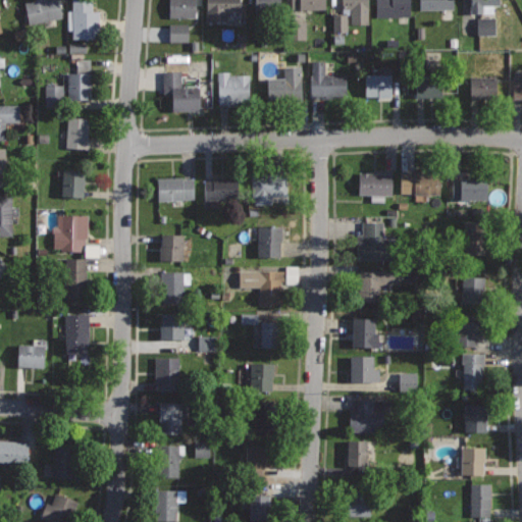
[(58,0),(32,0),(24,2),(30,23),(62,16),(58,0)]
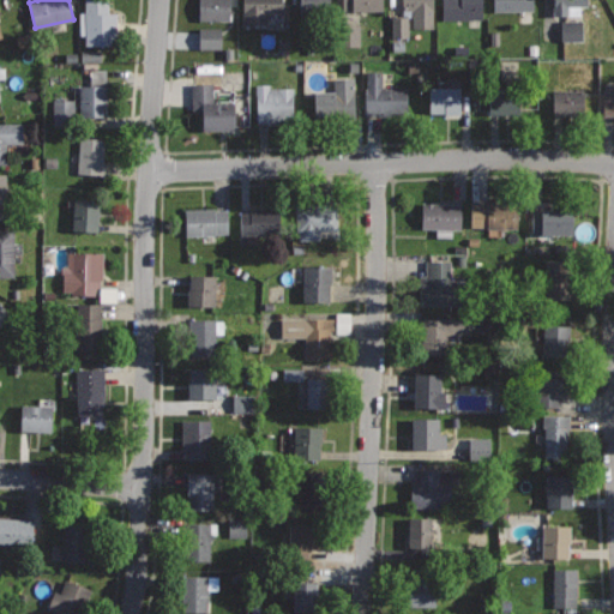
[(109,0),(85,0),(85,46),(118,46),(118,12),(109,12),(109,0)]
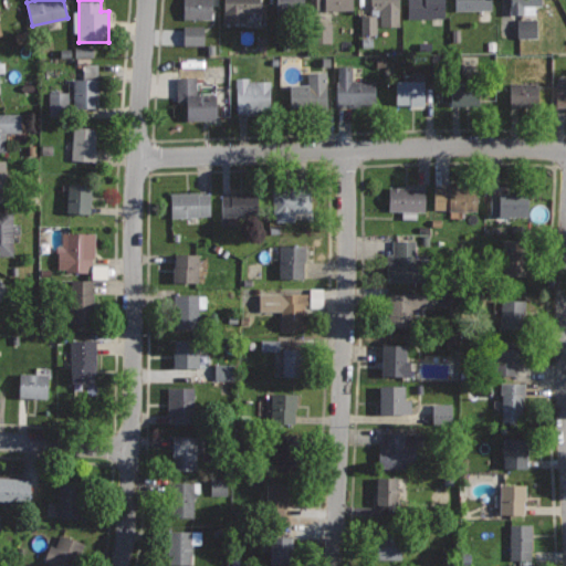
[(212,0),(184,0),(184,19),(212,19),(212,0)]
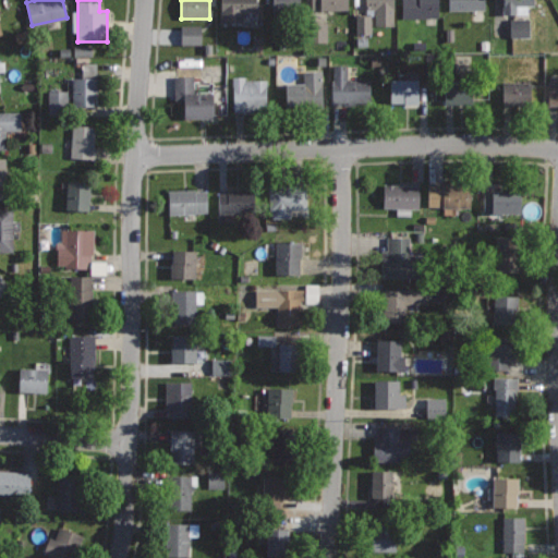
[(257,0),(220,0),(221,22),(243,22),(243,12),(257,12),(257,0)]
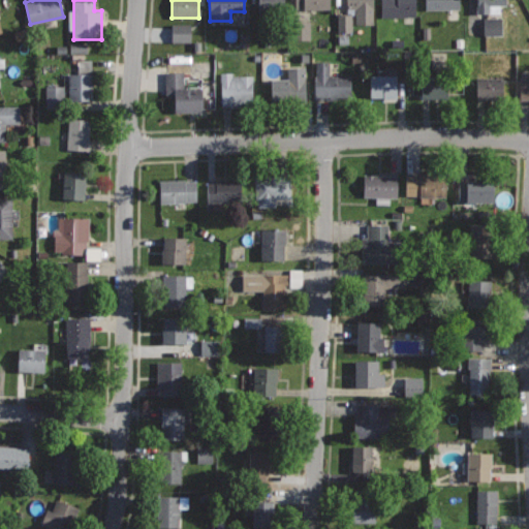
[(284,0),(259,0),(259,9),(284,10),(284,0)]
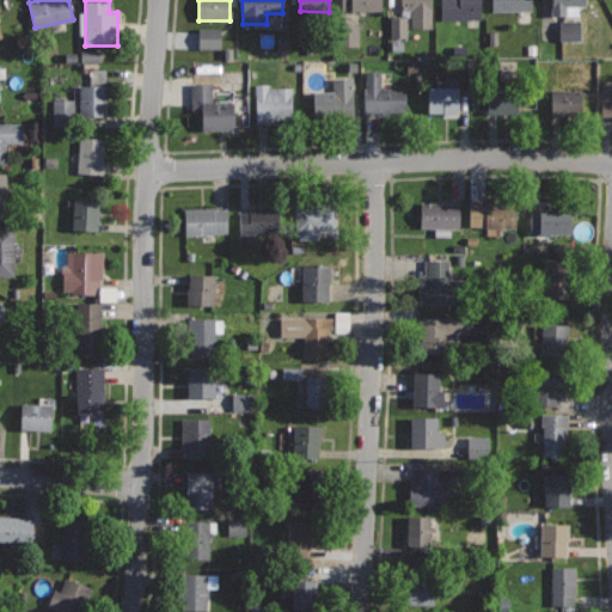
[(381,0),(341,0),(341,10),(381,11),(381,0)]
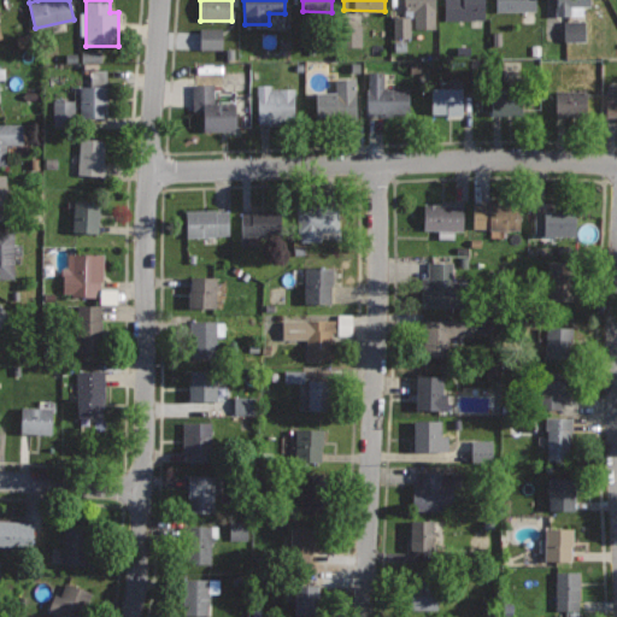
[(435,0),(403,0),(404,10),(415,9),(416,28),(436,28),(435,0)]
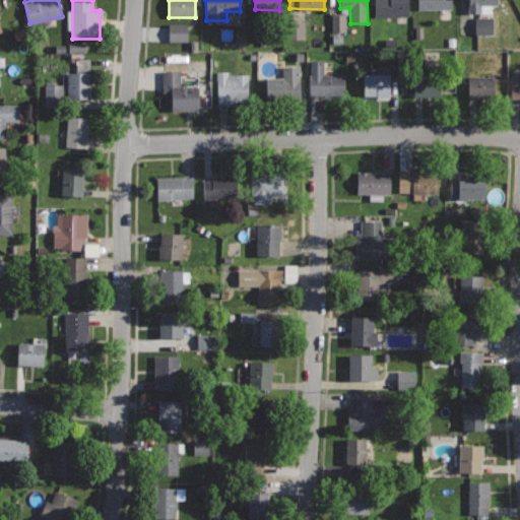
[(408,0),(375,0),(375,16),(408,16),(408,0)]
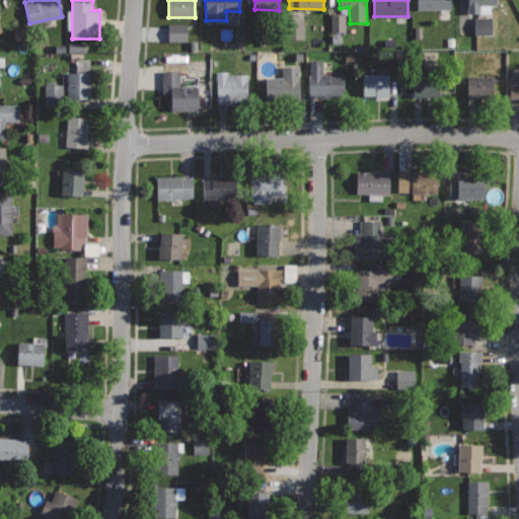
[(452,0),(418,0),(418,9),(452,8),(452,0)]
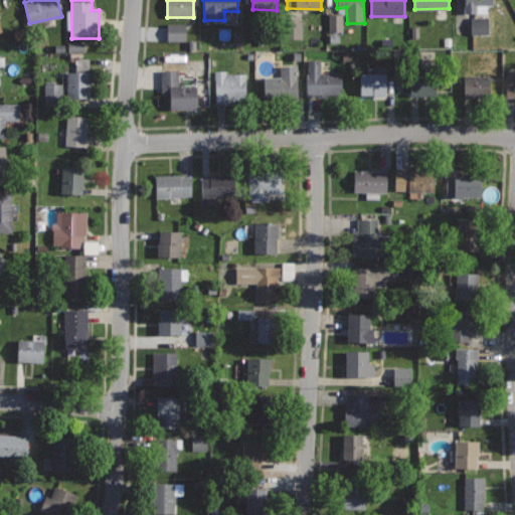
[(496,0),(464,0),(464,12),(486,12),(486,5),(496,5),(496,0)]
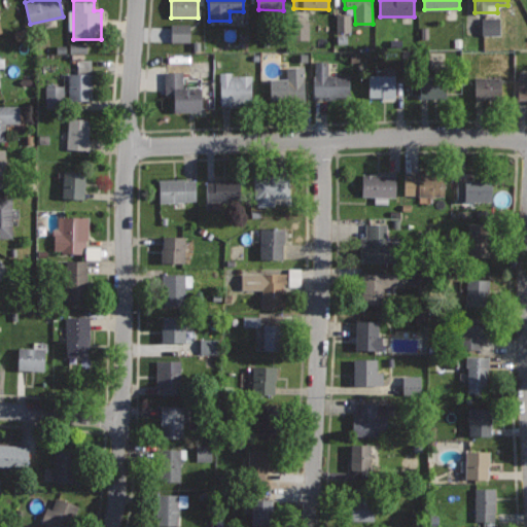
[(335,33),(349,33),(348,14),(334,15),(335,33)]
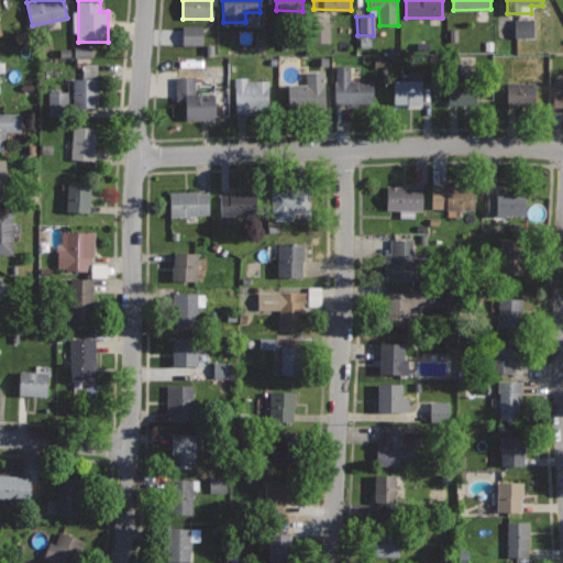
[(530,19),(511,20),(512,39),(531,37),(530,19)]
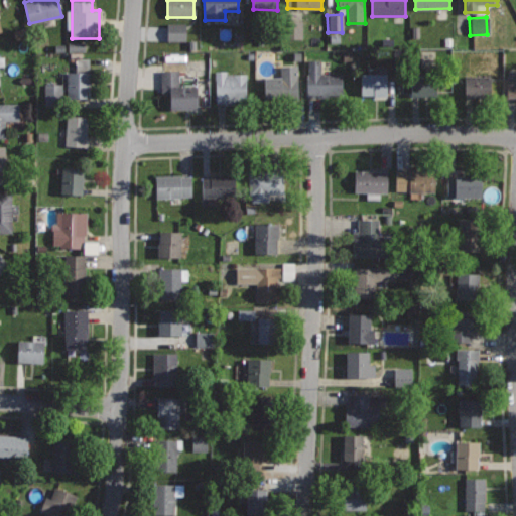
[(300,40),(299,21),(283,22),(283,40),(300,40)]
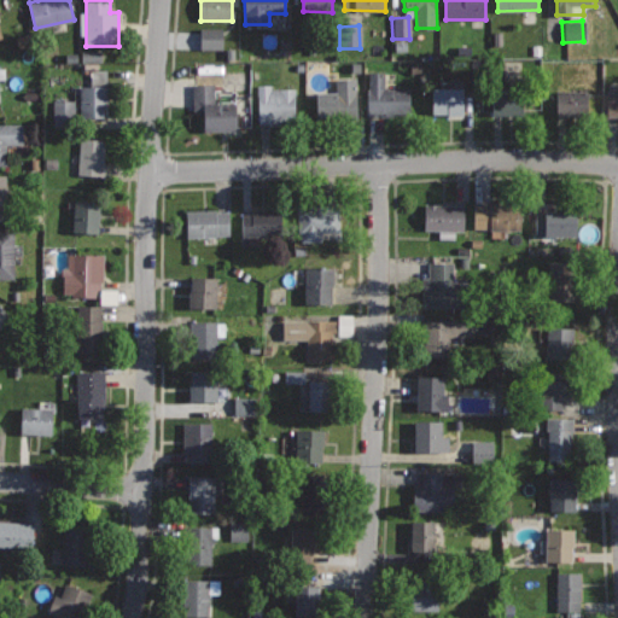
[(220,29),(197,29),(197,50),(220,51),(220,29)]
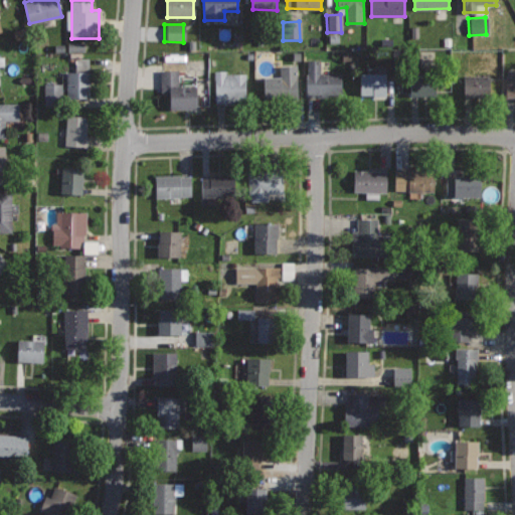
[(90,58),(75,58),(76,70),(66,70),(66,96),(91,96),(90,58)]
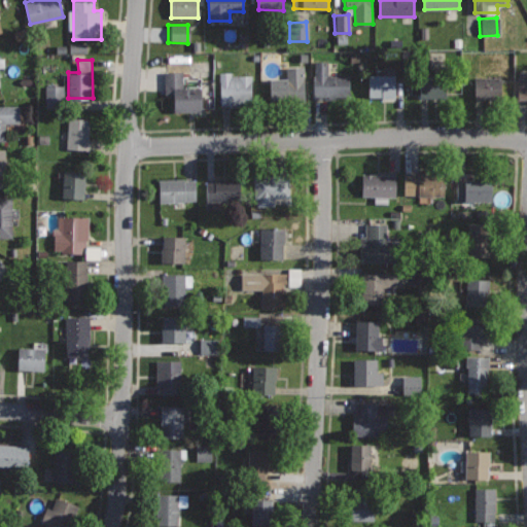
[(328,61),(314,61),(313,99),(350,99),(350,75),(328,75),(328,61)]
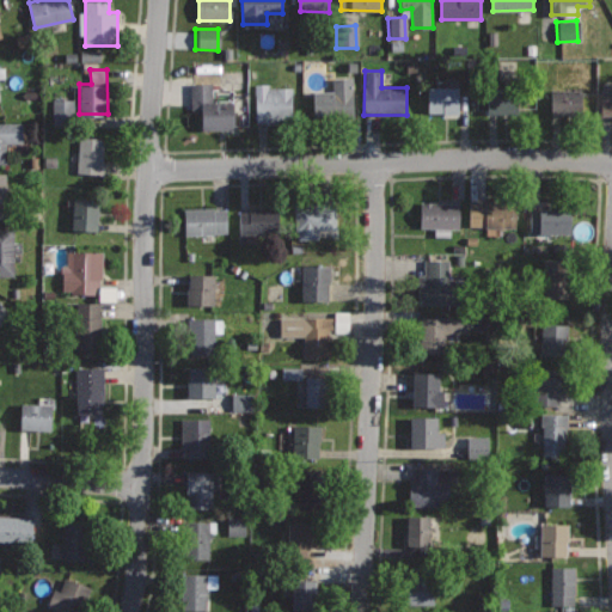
[(354,77),(332,78),(334,91),(312,91),(312,116),(355,115),(354,77)]
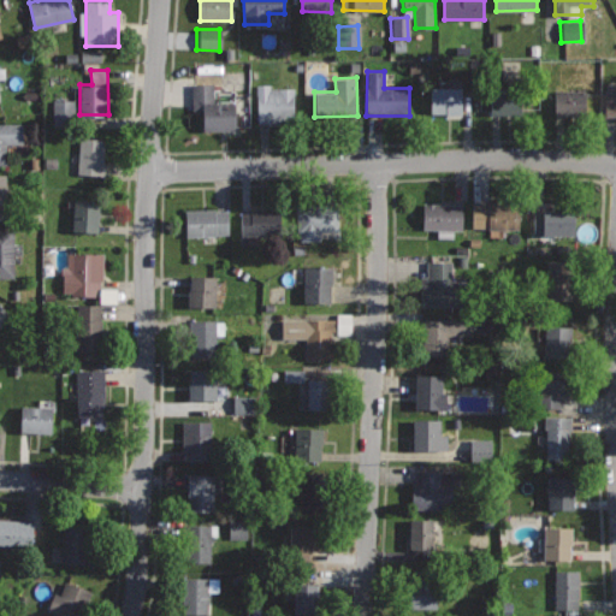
[(215,82),(193,83),(193,110),(203,110),(203,130),(237,129),(236,102),(215,102),(215,82)]
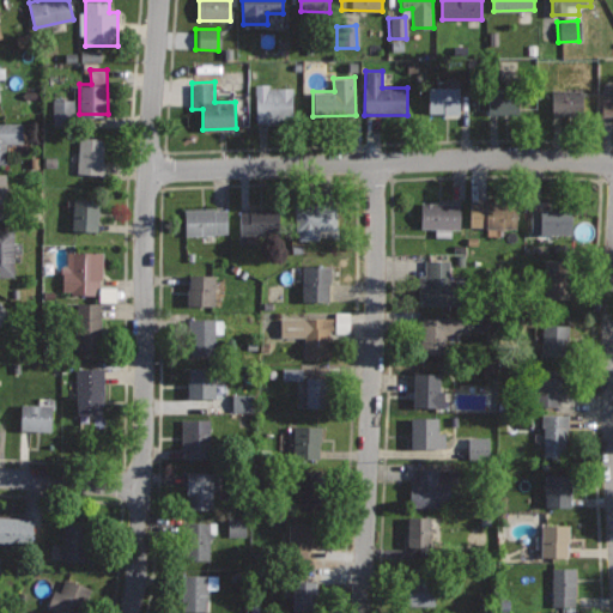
[(268,83),(255,84),(258,122),(295,120),(293,86),(268,87),(268,83)]
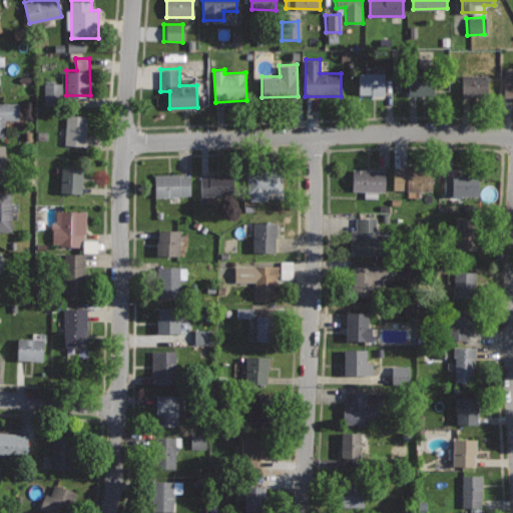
[(512,71),(509,71),(509,76),(504,76),(504,97),(512,97),(512,71)]
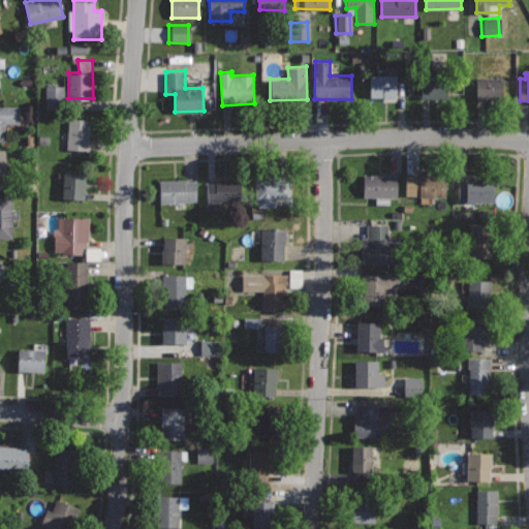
[(396,74),(370,74),(370,97),(397,97),(396,74)]
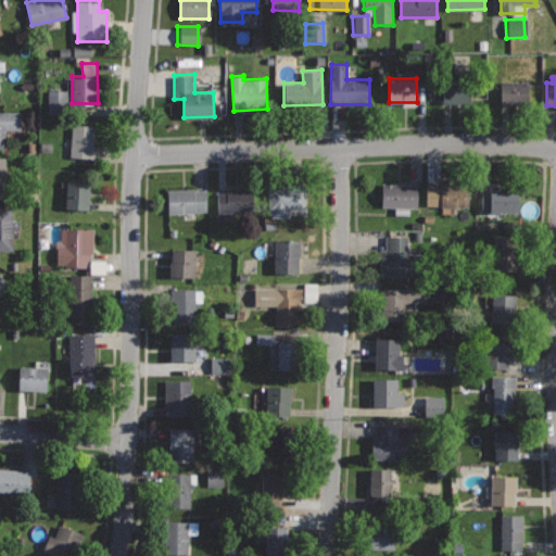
[(529,81),(500,80),(500,104),(529,105),(529,81)]
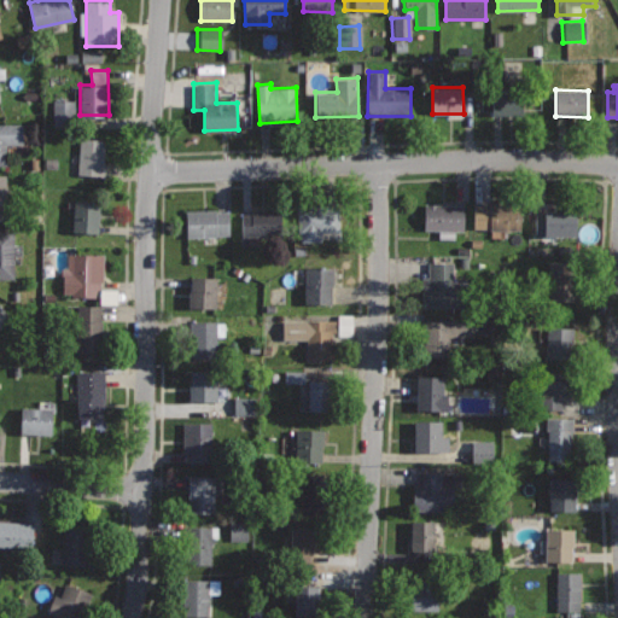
[(524,92),(491,92),(491,115),(524,115),(524,92)]
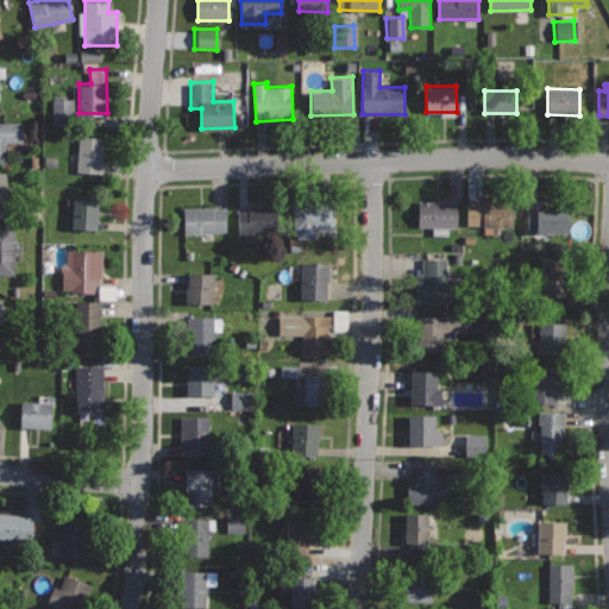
[(71,100),(50,100),(51,120),(71,120),(71,100)]
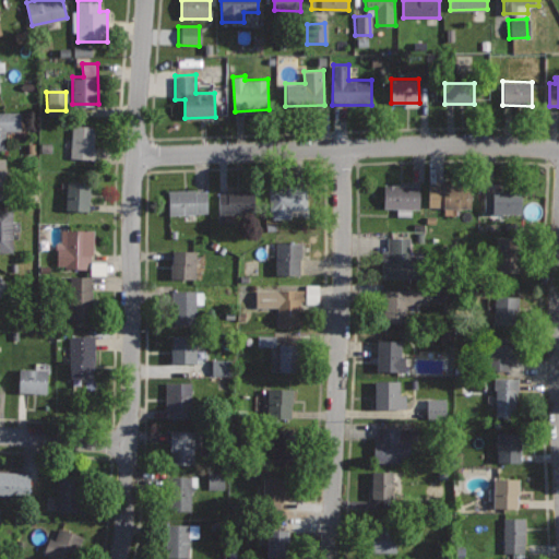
[(22,110),(0,110),(0,150),(6,150),(4,129),(22,129),(22,110)]
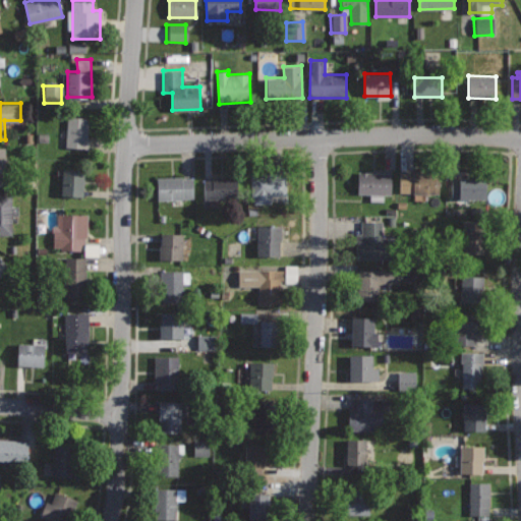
[(90,117),(68,116),(66,146),(88,148),(90,117)]
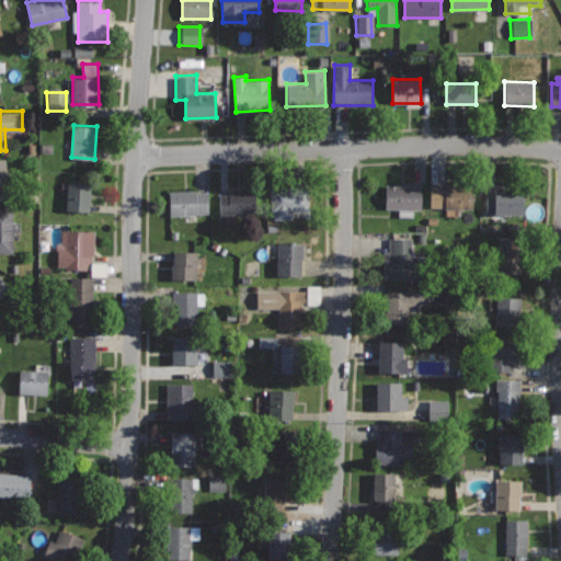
[(91,182),(67,181),(66,209),(90,210),(91,182)]
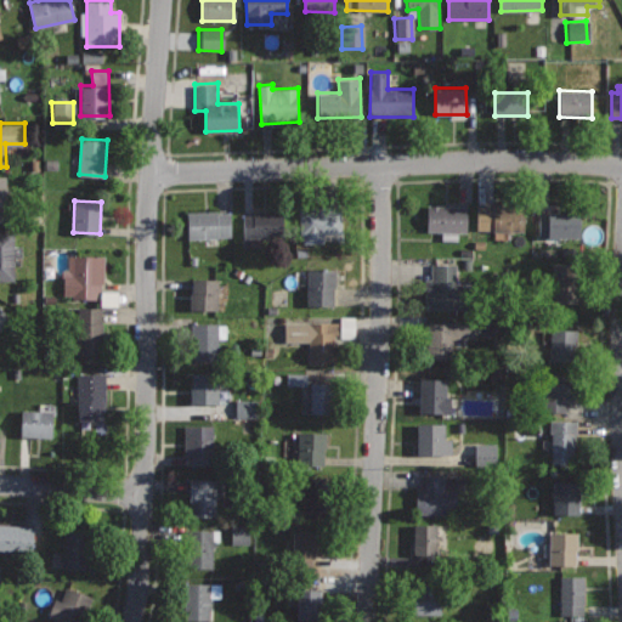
[(469,204),(427,204),(427,230),(442,230),(442,241),(458,241),(458,231),(469,231),(469,204)]
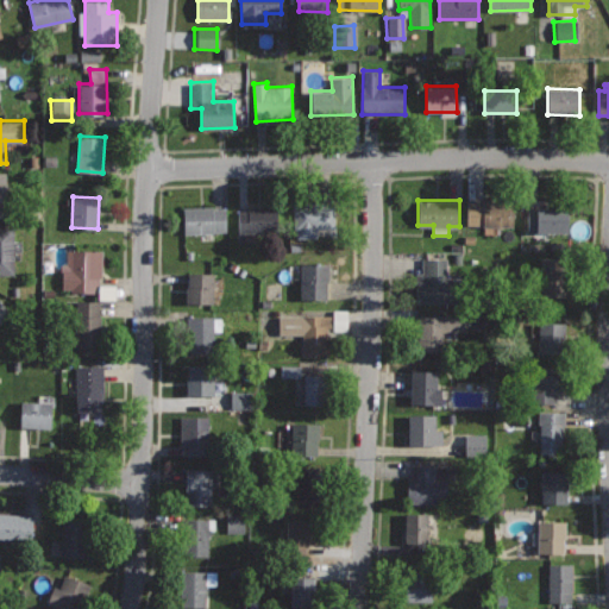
[(515,200),(466,200),(466,225),(515,226),(515,200)]
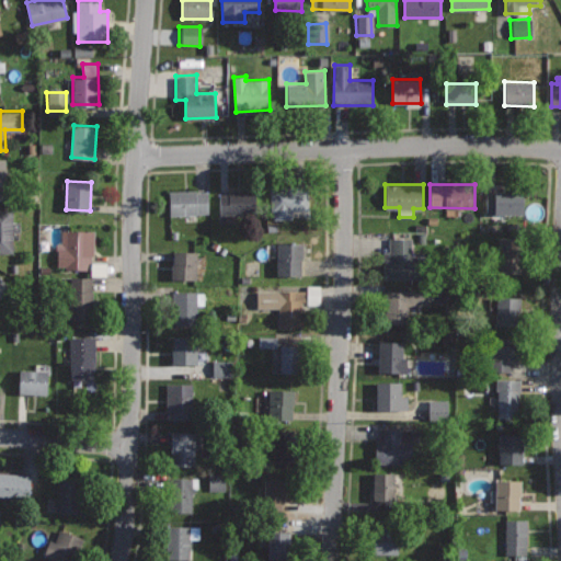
[(308,186),(270,189),(271,213),(309,210),(308,186)]
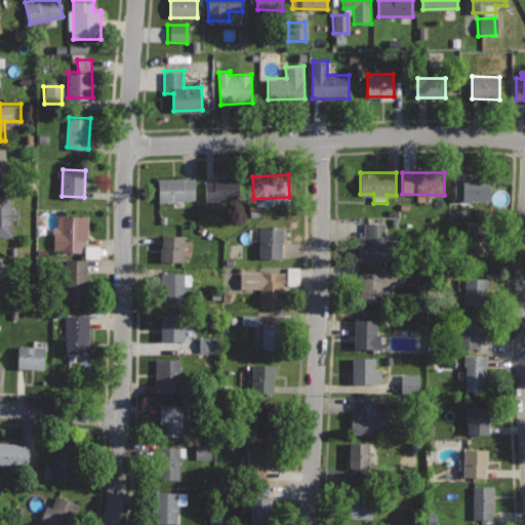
[(195,177),(159,178),(159,201),(196,200),(195,177)]
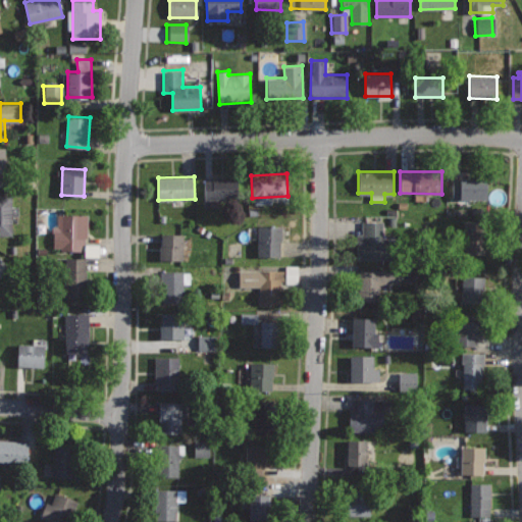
[(237,177),(205,178),(205,200),(237,199),(237,177)]
